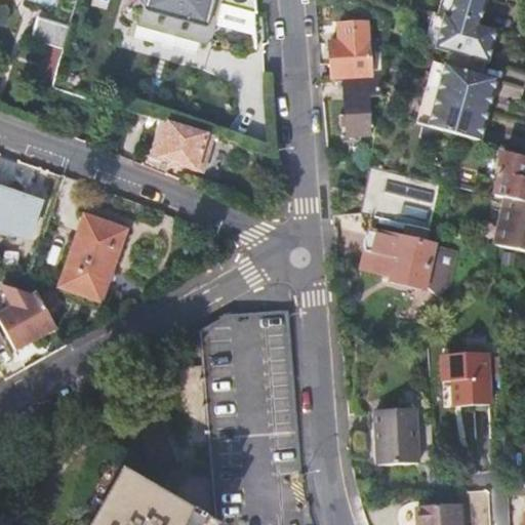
[(146,0),(139,25),(204,42),(215,0),(146,0)]
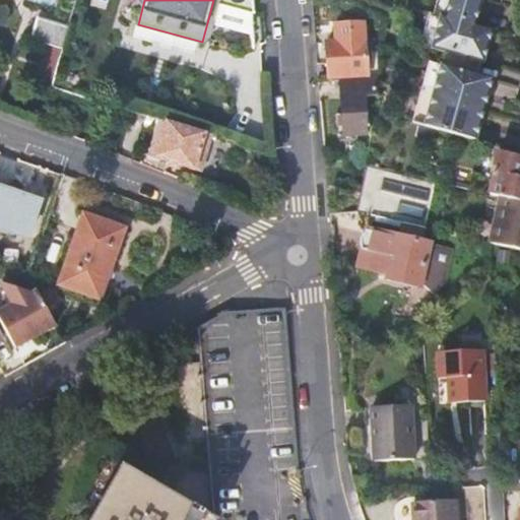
[(223,0),(222,3),(243,8),(241,22),(253,21),(251,11),(256,11),(254,0),(223,0)]
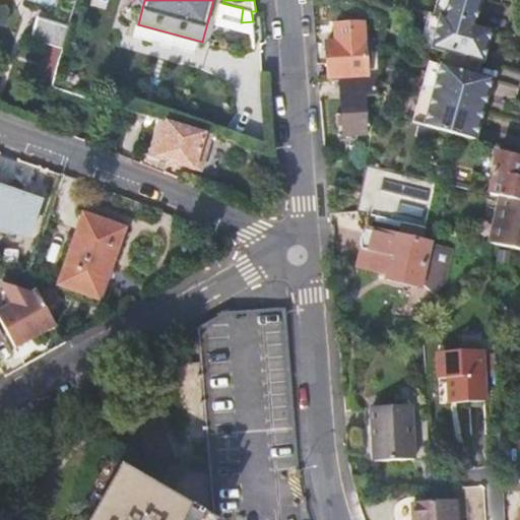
[(434,63),(429,62),(420,93),(412,124),(476,140),(480,124),(475,123),(479,108),(483,93),(489,94),(493,79),(477,75),(481,61),(483,61),(489,45),(482,44),(486,28),(475,25),(481,0),(449,0),(453,6),(450,18),(446,17),(438,49),(434,63)]
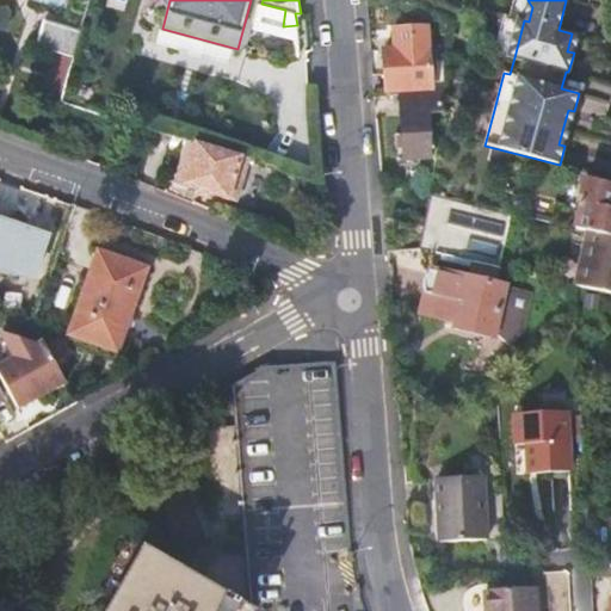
[(532,7),(528,0),(518,0),(514,17),(524,20),(529,22),(532,7)]
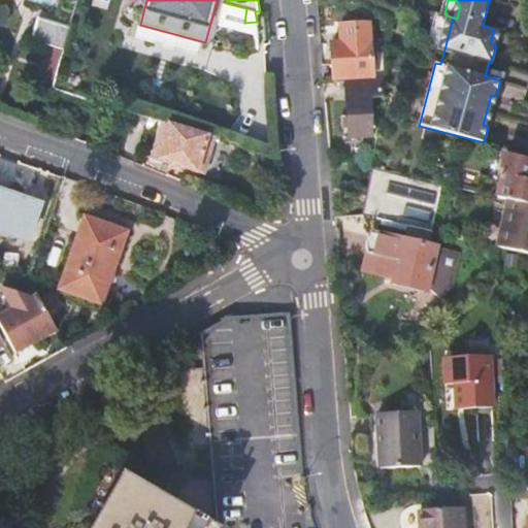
[(444,50),(453,18),(444,14),(440,14),(432,46),(444,50)]
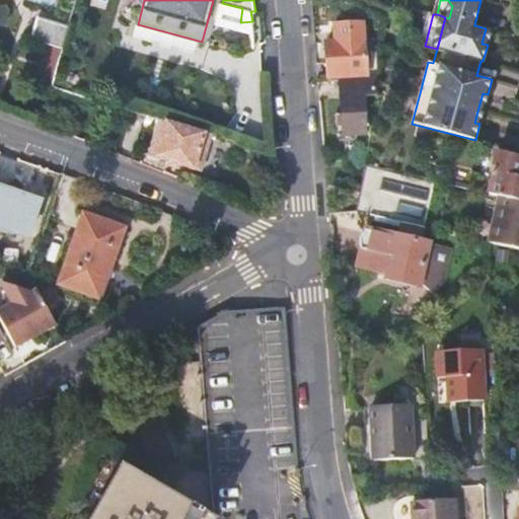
[(63,49),(68,29),(39,21),(32,40),(63,49)]
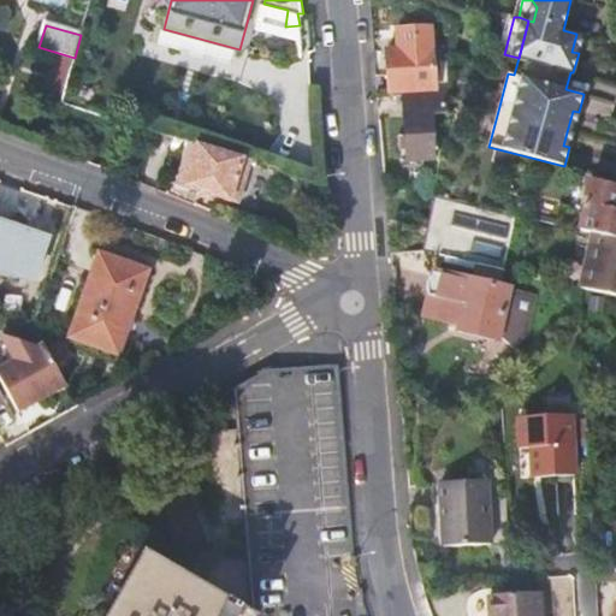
[(436,88),(431,28),(396,30),(397,49),(388,51),(390,93),(436,88)]
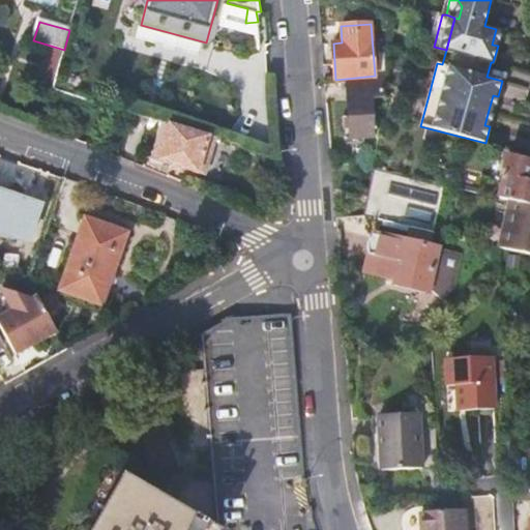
[(501,30),(496,29),(492,45),(498,46),(501,30)]
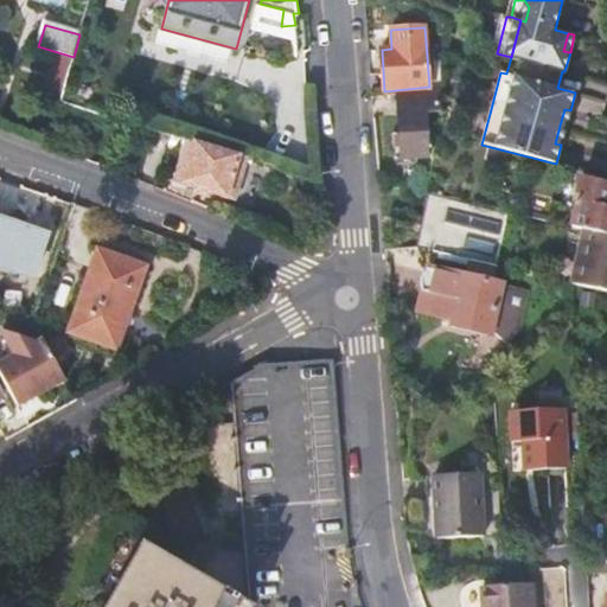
[(491,109),(500,72),(487,69),(477,106),(491,109)]
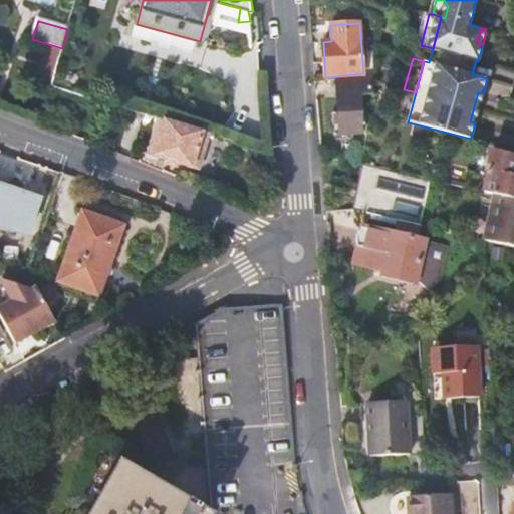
[(374,75),(337,78),(340,134),(363,132),(361,96),(372,95),(373,81),(374,75)]
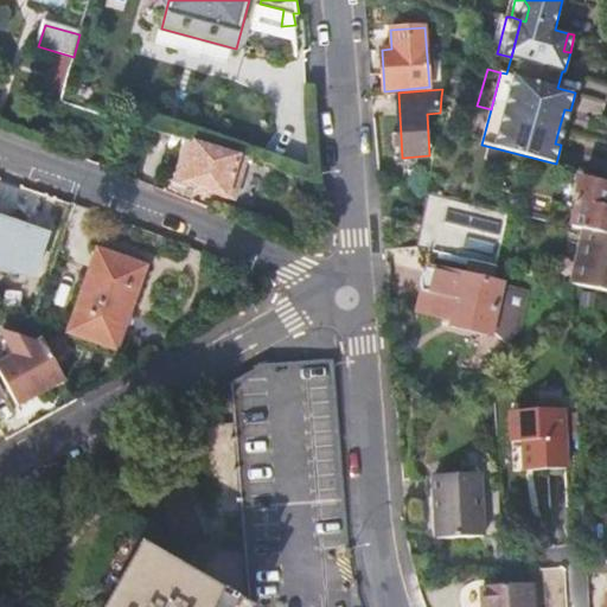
[(491,109),(477,106),(467,141),(481,145),(491,109)]
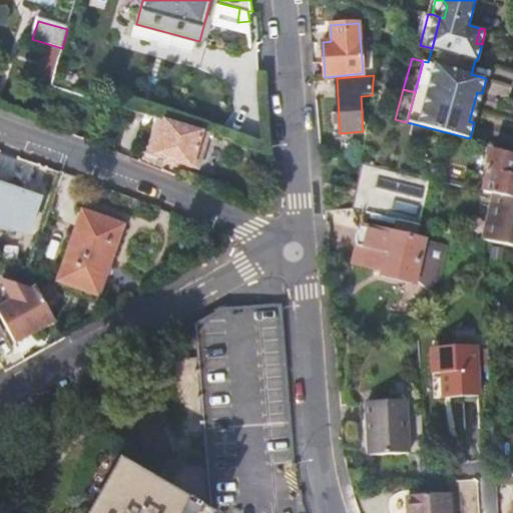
[(478,107),(482,93),(477,92),(473,106),(478,107)]
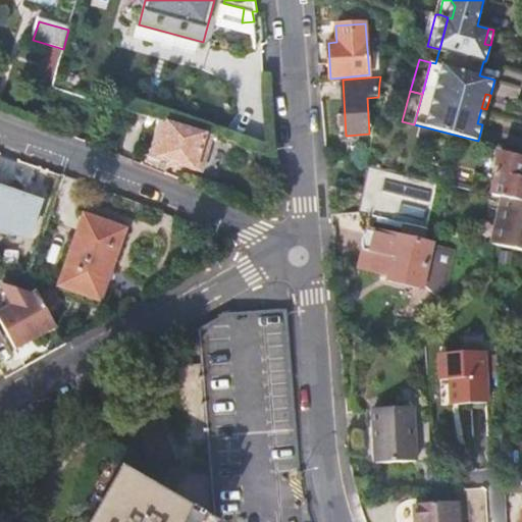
[(482,124),(486,109),(481,108),(477,123),(482,124)]
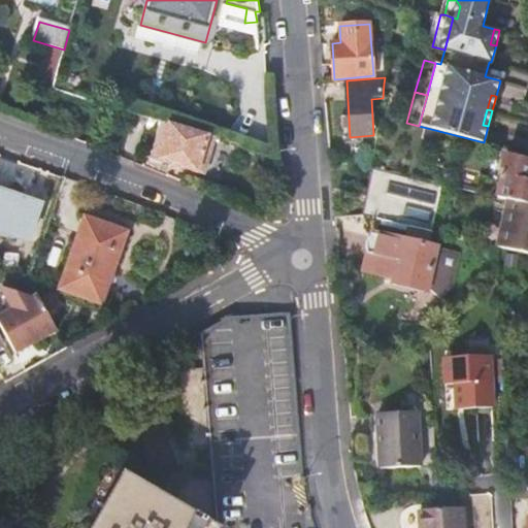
[(161,122),(146,118),(136,152),(145,154),(143,158),(151,160),(161,122)]
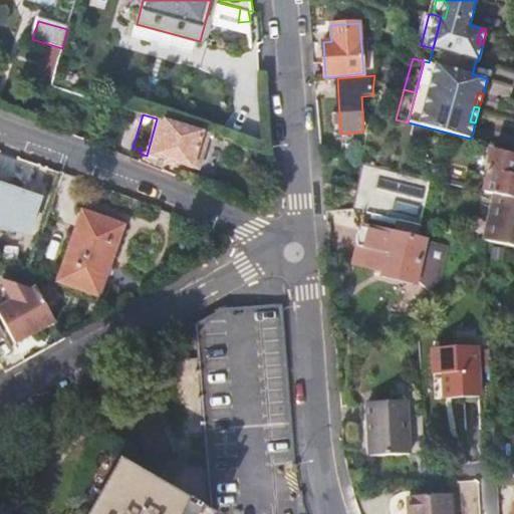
[(202,132),(157,118),(147,156),(192,169),(202,132)]
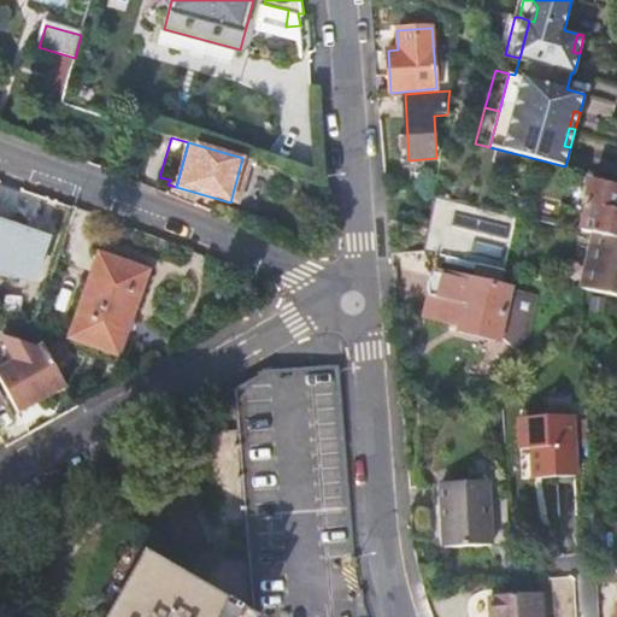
[(562,210),(559,224),(616,238),(616,213),(616,210),(616,187),(587,182),(581,206),(585,206),(583,215),(562,210)]
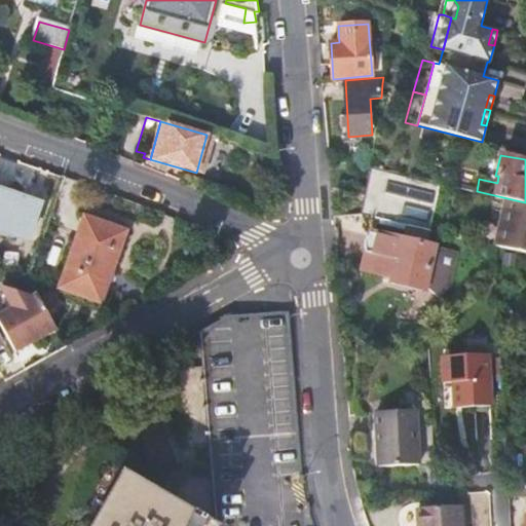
[(365,216),(428,229),(438,183),(373,167),(368,166),(359,214),(365,216)]
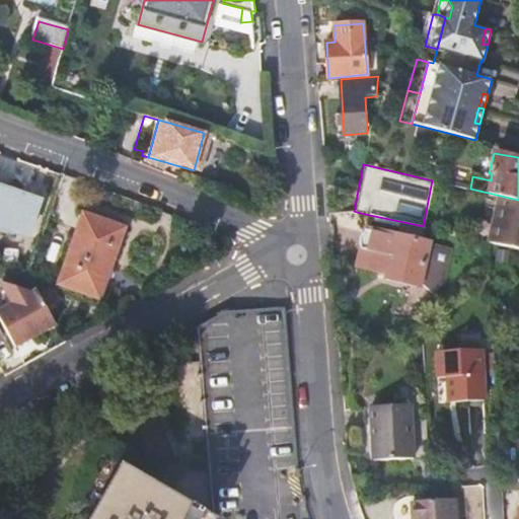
[(40,200),(0,186),(0,223),(28,233),(40,200)]
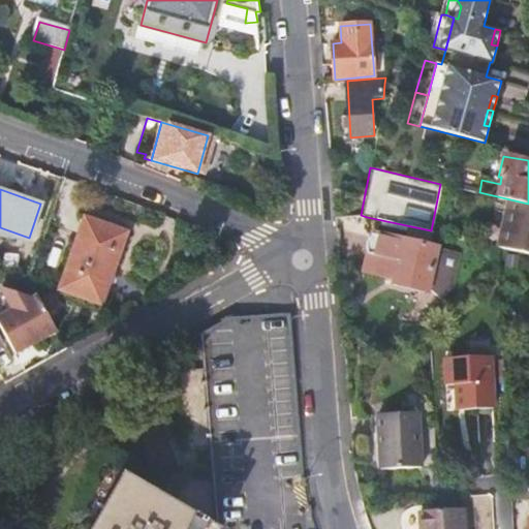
[(528,205),(510,201),(501,246),(528,252),(528,205)]
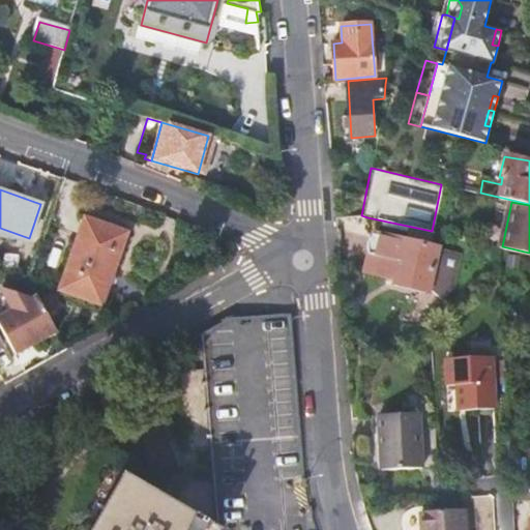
[(84,216),(59,290),(102,304),(127,231),(84,216)]
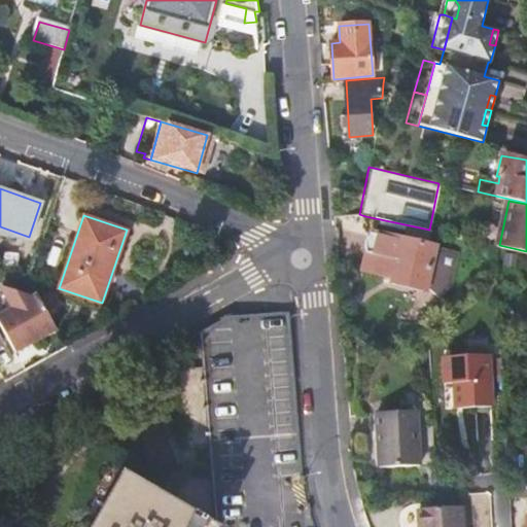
[(428,290),(437,246),(372,232),(363,271),(393,277),(392,283),(428,290)]
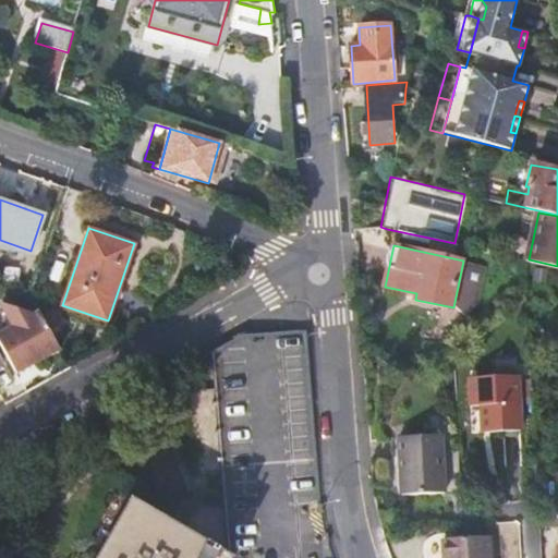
[(0,332),(0,340),(16,372),(61,348),(40,311),(37,313),(2,302),(14,325),(0,332)]
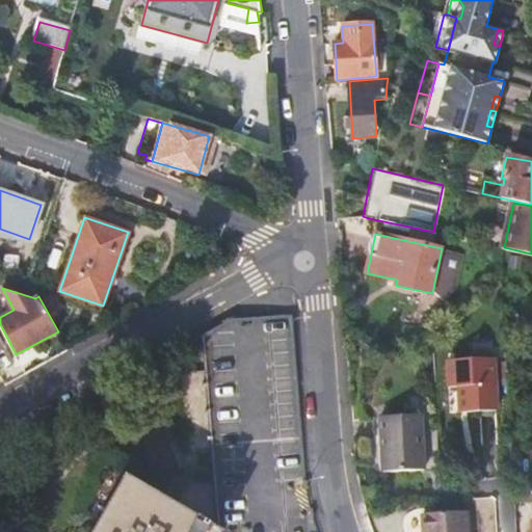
[(2,293),(0,294),(0,313),(10,308),(2,293)]
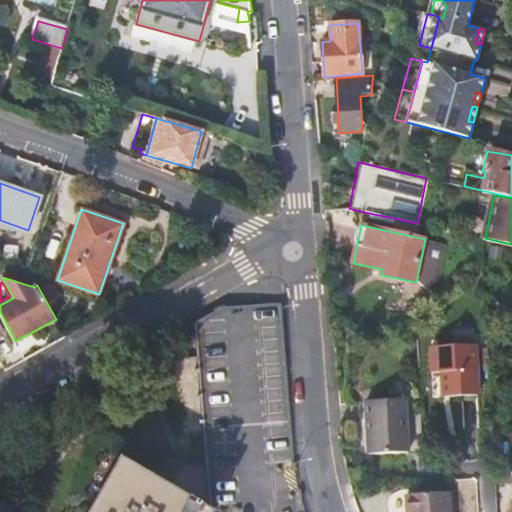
[(172,451),(153,487),(185,505),(188,501),(209,511),(208,511),(306,511),(303,502),(298,478),(296,470),(281,303),(220,308),(194,323),(197,357),(170,359),(176,433),(202,431),(204,448),(172,451)]
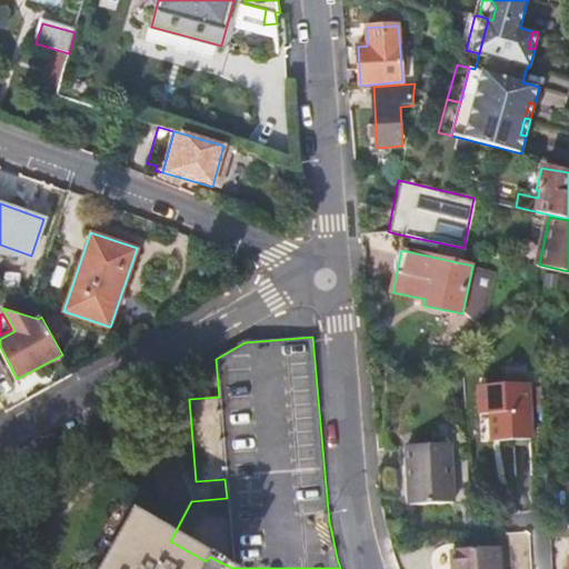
[(499,415),(500,441),(532,439),(530,385),(480,387),(480,415),(491,415),(499,415)]
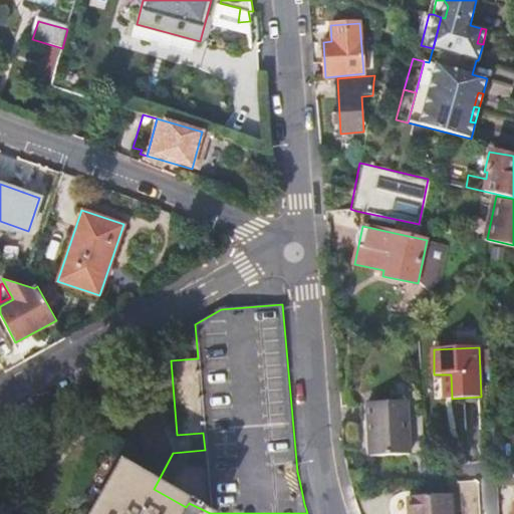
[(410,453),(407,402),(366,403),(367,421),(369,421),(370,432),(368,432),(369,455),(410,453)]
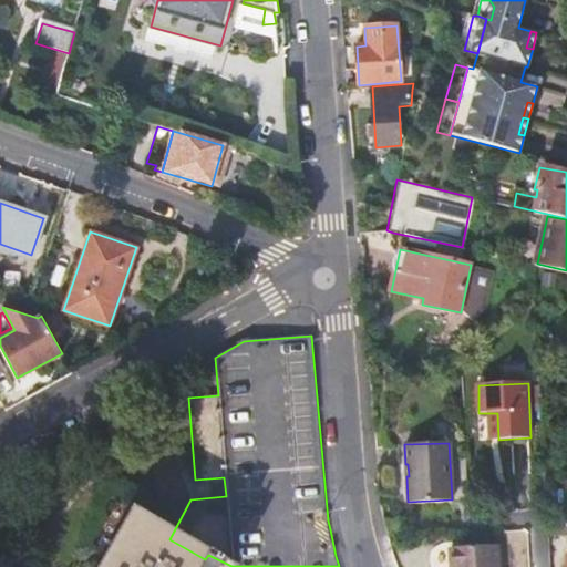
[(2,498),(0,500),(0,515),(9,511),(2,498)]
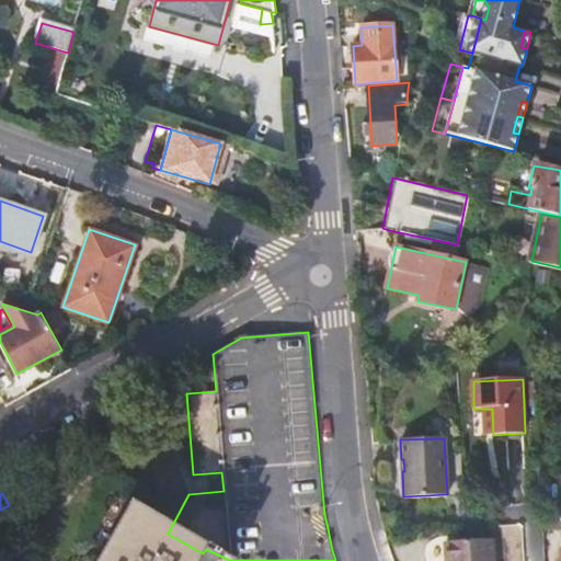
[(228,560),(229,560),(206,549),(203,553),(168,534),(153,526),(157,521),(134,507),(103,560),(228,560)]
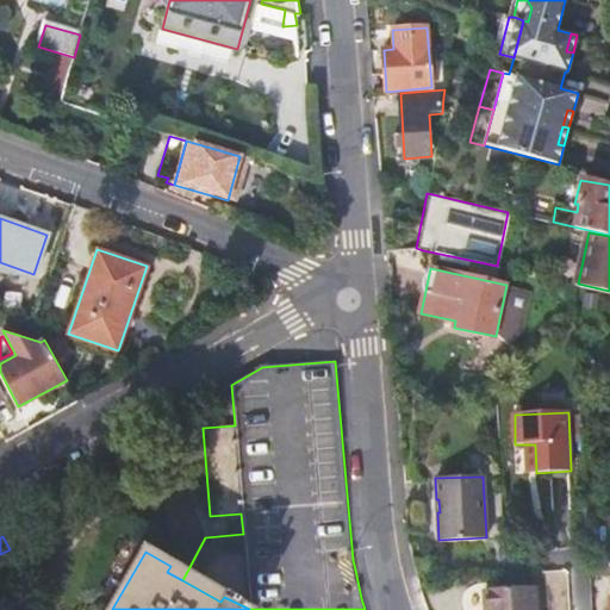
[(535,609),(535,587),(485,590),(486,609),(535,609)]
